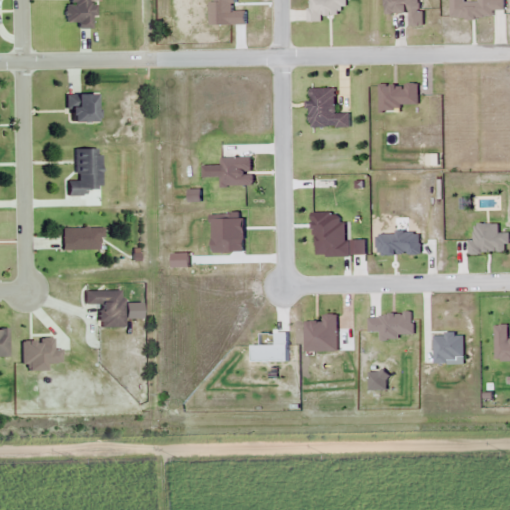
[(66,0),(67,21),(79,21),(79,27),(92,27),(91,0),(66,0)]
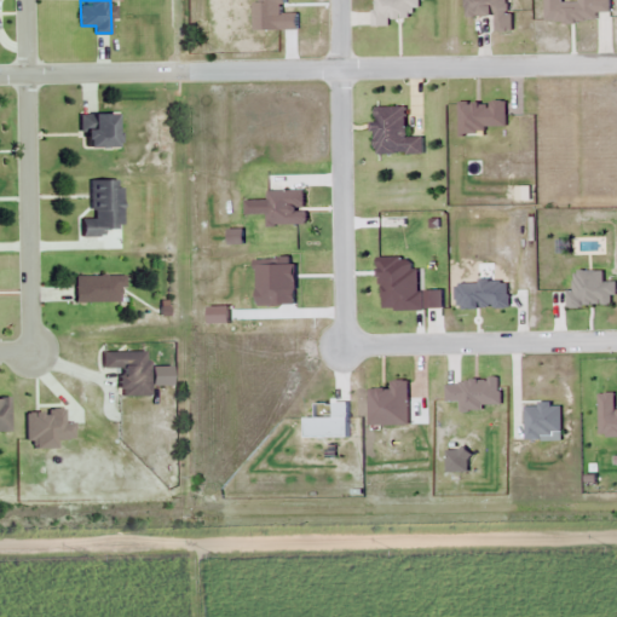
[(375,0),(375,26),(391,26),(391,17),(420,17),(420,0),(375,0)]
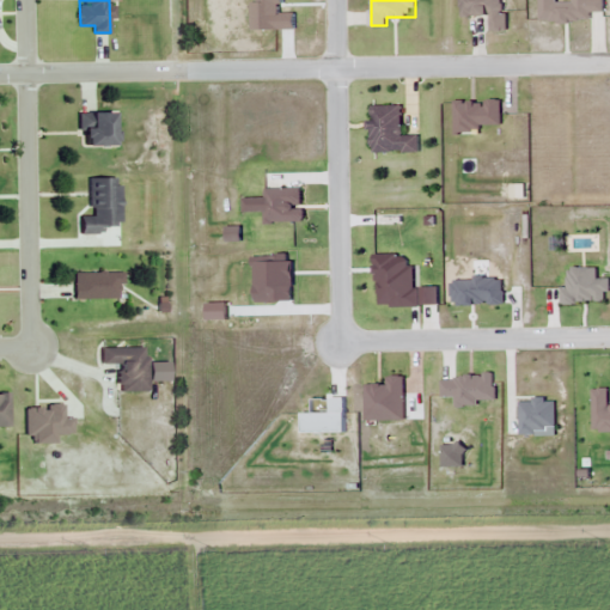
[(403,104),(373,104),(373,152),(420,152),(420,134),(403,134),(403,104)]
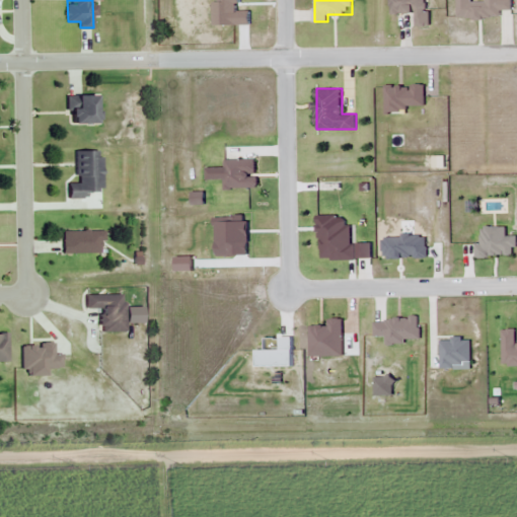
[(69,93),(69,123),(95,123),(95,93),(69,93)]
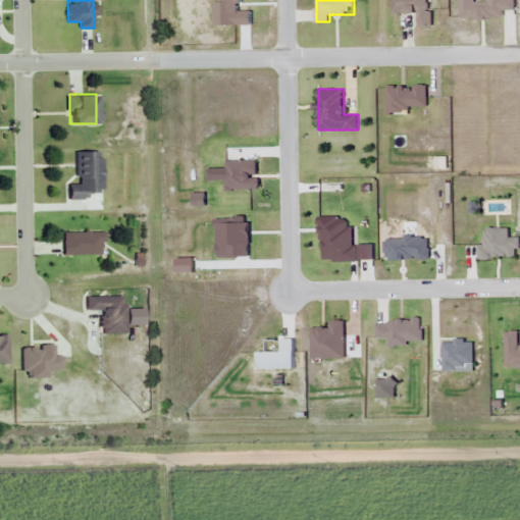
[(104,191),(103,151),(78,151),(79,183),(68,183),(68,199),(89,198),(89,191),(104,191)]
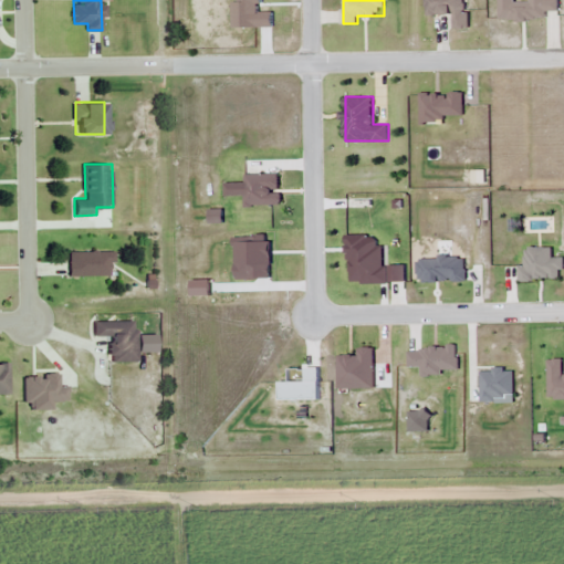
[(69,275),(114,275),(114,250),(69,250),(69,275)]
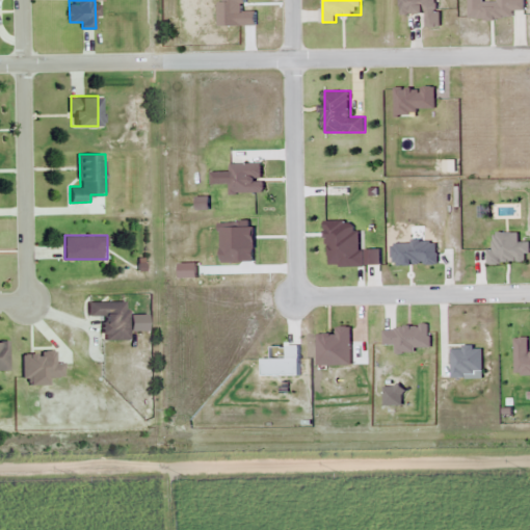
[(88,315),(103,315),(103,340),(129,340),(129,301),(88,301),(88,315)]
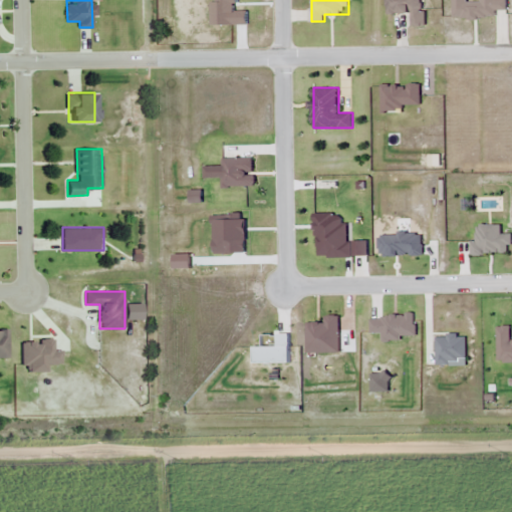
[(0,356),(9,357),(9,325),(0,324),(0,356)]
